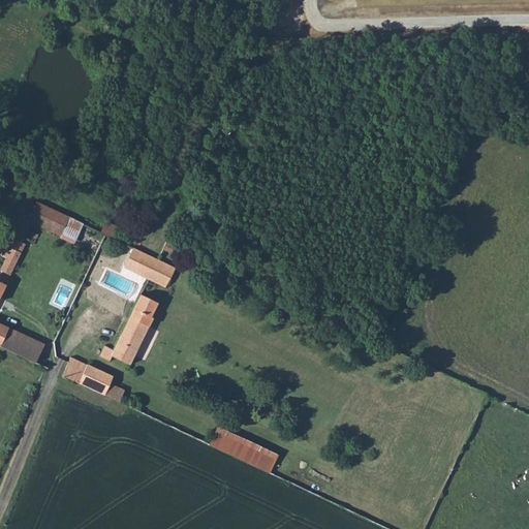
[(60,236),(68,216),(38,201),(31,217),(29,221),(32,223),(60,236)]
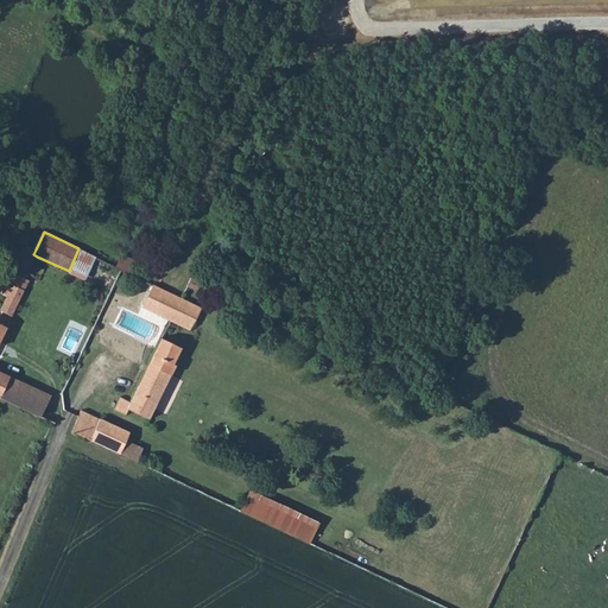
[(4,298),(0,306),(0,311),(0,312),(11,316),(37,257),(33,254),(36,249),(27,251),(8,287),(5,286),(1,289),(0,291),(0,293),(1,296),(4,298)]
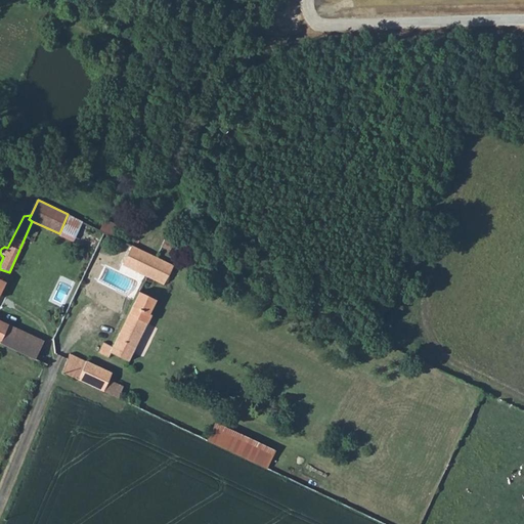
[(104,218),(98,229),(110,235),(116,224),(104,218)]
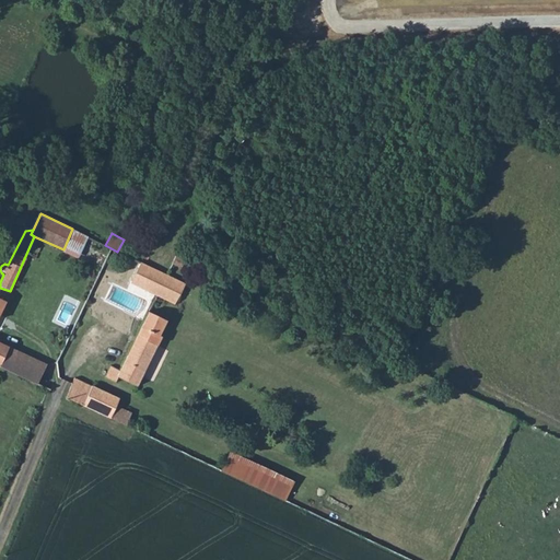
[(183,271),(187,263),(175,257),(171,266),(183,271)]
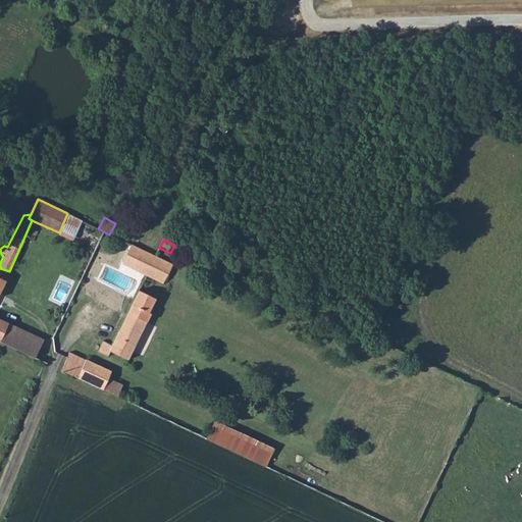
[(173,265),(142,249),(132,244),(122,263),(164,283),(173,265)]
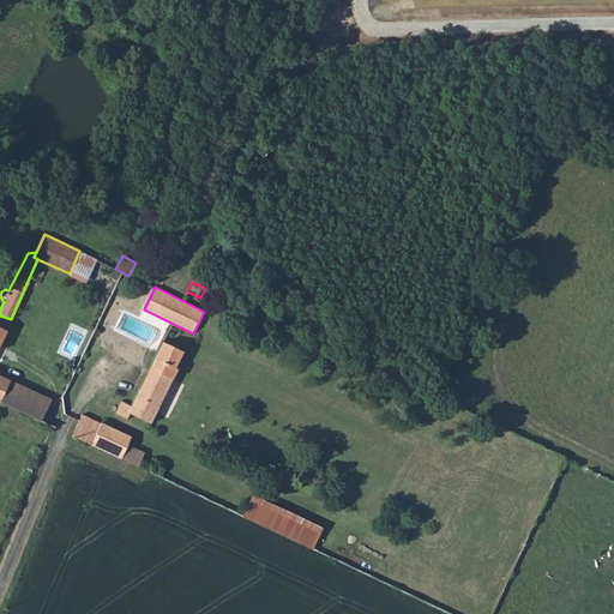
[(0,375),(0,342),(7,327),(0,324),(0,402),(42,421),(52,399),(0,375)]
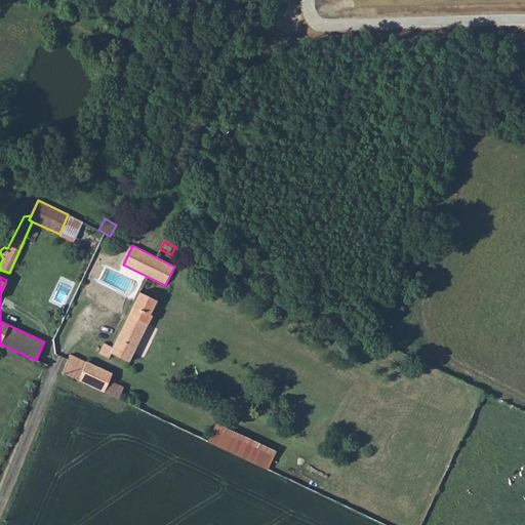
[(150,315),(157,300),(137,292),(112,347),(105,342),(99,354),(110,358),(111,355),(130,363),(152,316),(150,315)]
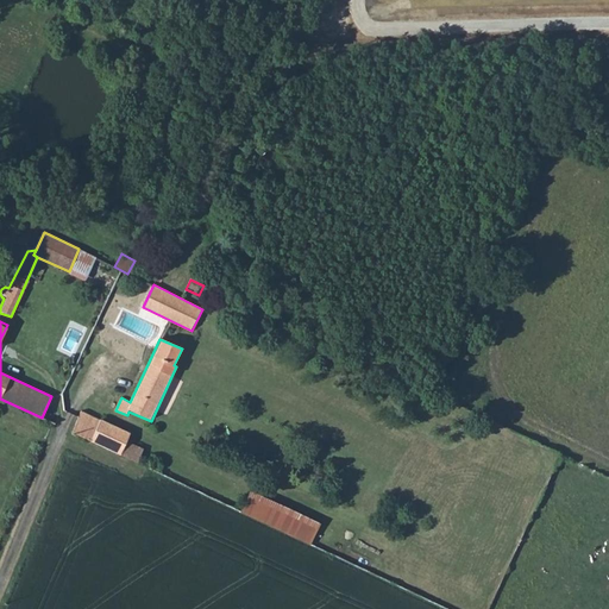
[(71,433),(136,462),(142,447),(125,440),(129,433),(81,412),(71,433)]
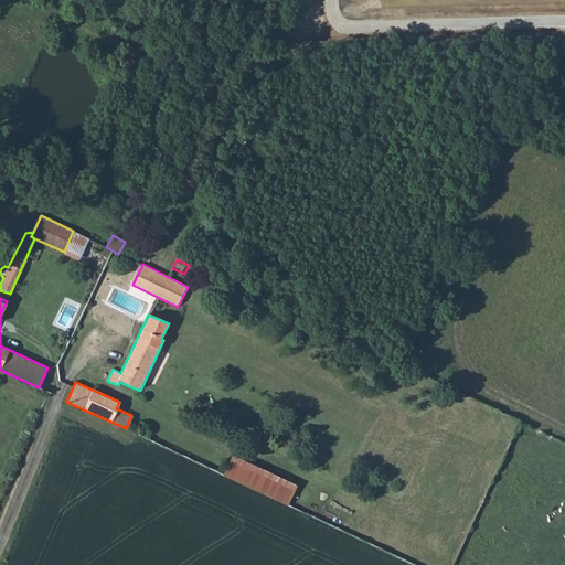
[(231,456),(222,473),(285,503),(294,486),(231,456)]
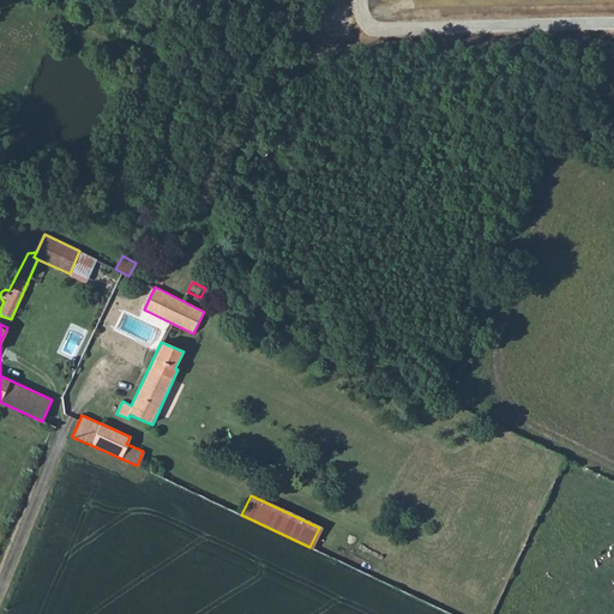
All buildings are outlined.
